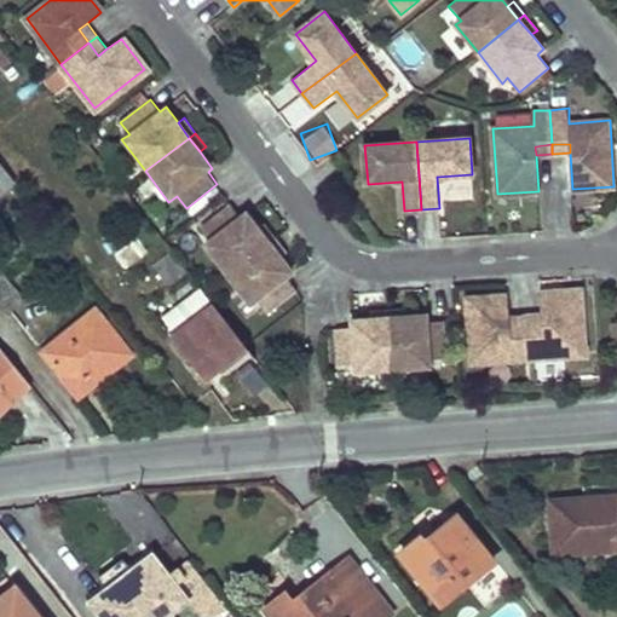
[(228,274),(269,241),(257,225),(246,211),(240,215),(230,202),(201,225),(212,238),(205,243),(228,274)]
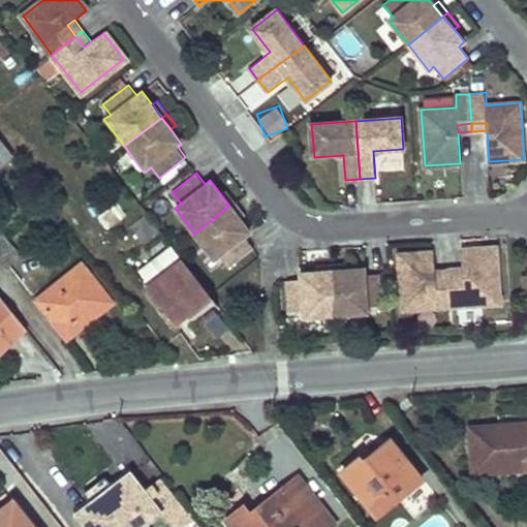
[(229,206),(236,202),(225,188),(219,192),(229,206)]
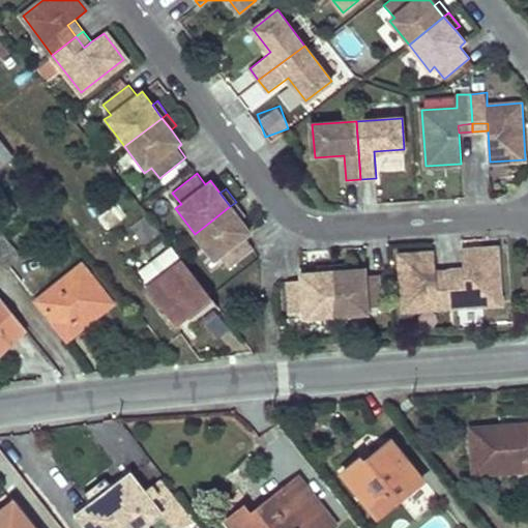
[(240,218),(245,213),(236,202),(230,206),(240,218)]
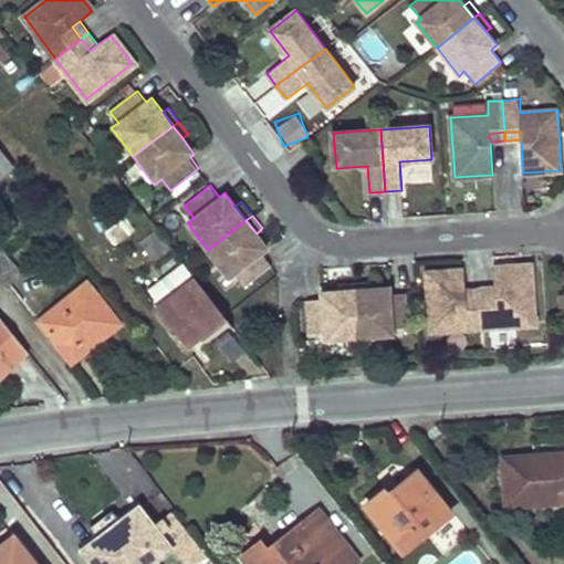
[(268,248),(257,233),(246,220),(208,250),(229,277),(235,272),(244,284),(271,264),(262,252),(268,248)]
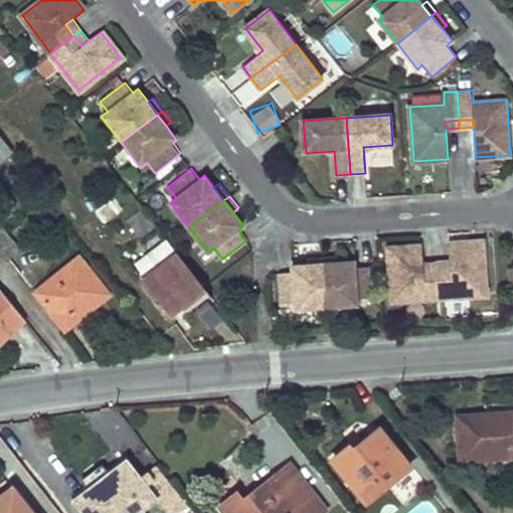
[(143,216),(130,226),(138,233),(150,224),(143,216)]
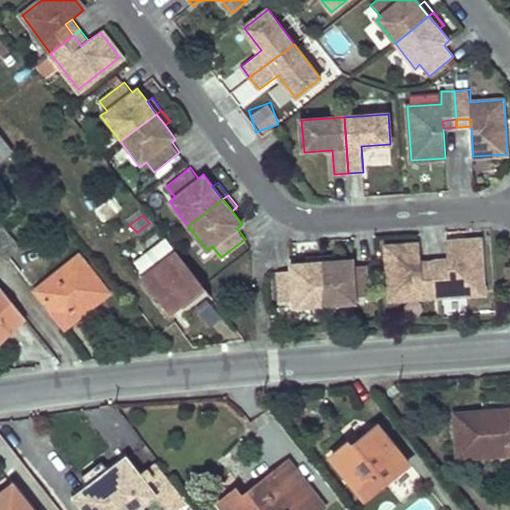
[(449,267),(435,268),(437,298),(485,294),(481,240),(447,243),(448,257),(449,267)]
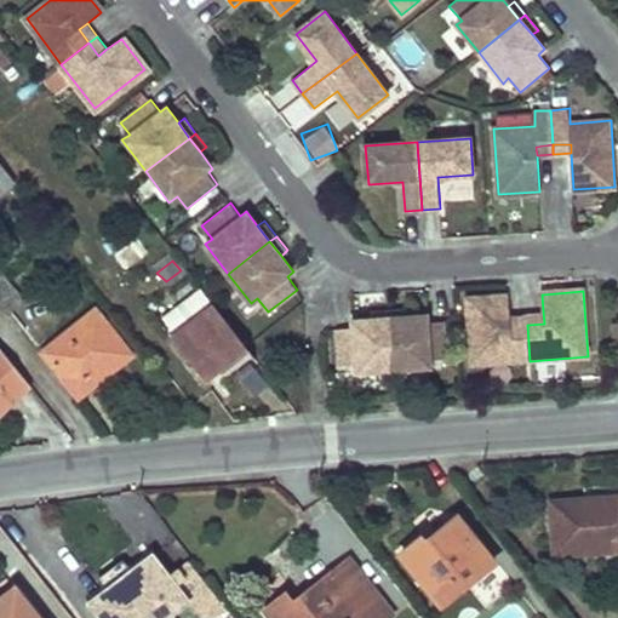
[(530,361),(527,325),(513,326),(511,314),(511,296),(467,298),(470,365),(530,361)]
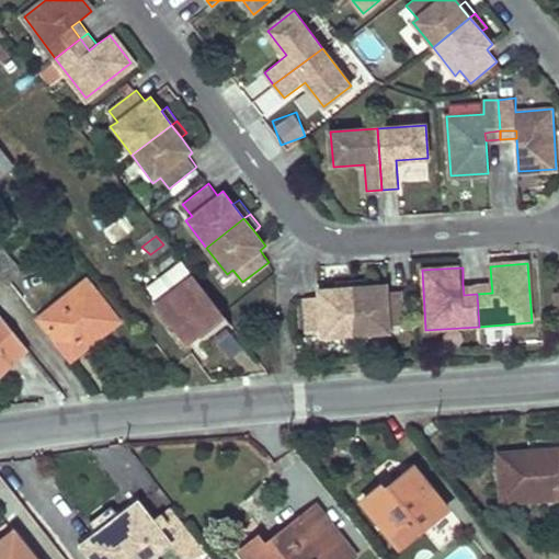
[(193,276),(151,308),(181,344),(221,315),(193,276)]
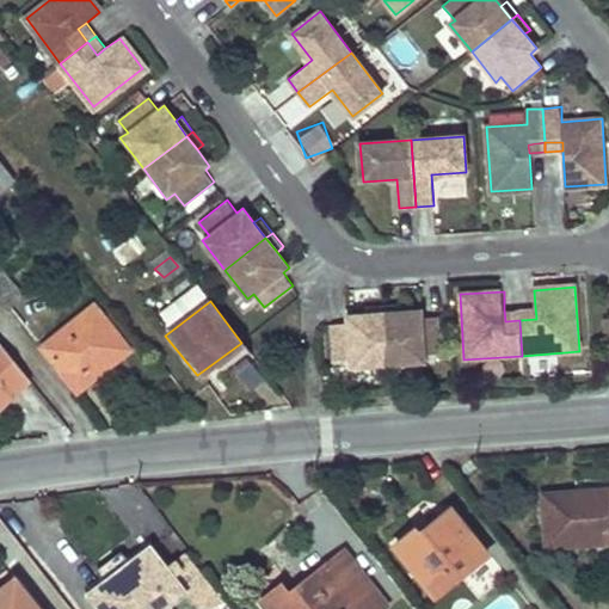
[(401,313),(400,301),(382,302),(383,313),(401,313)]
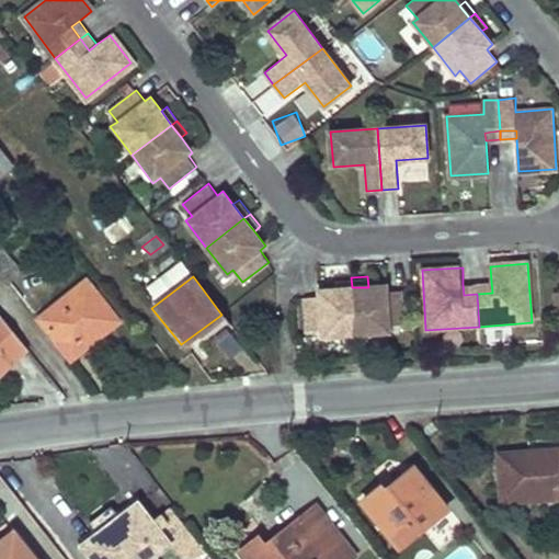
[(352,287),(351,277),(335,278),(335,289),(352,287)]
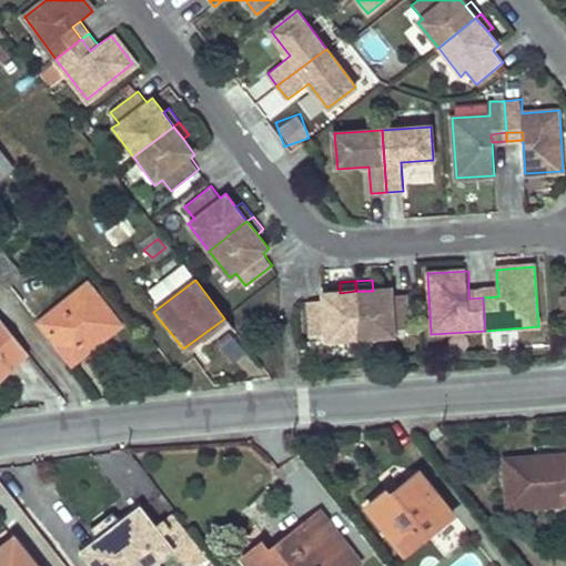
[(83,284),(70,295),(101,335),(115,324),(83,284)]
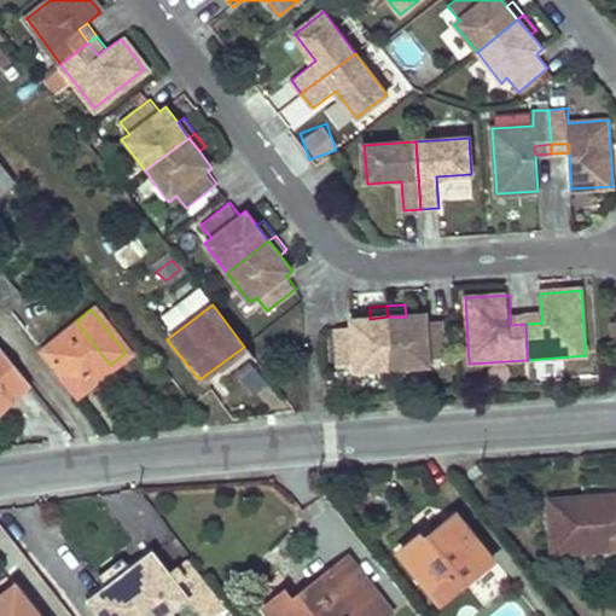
[(541,311),(524,312),(526,324),(542,323),(541,311)]
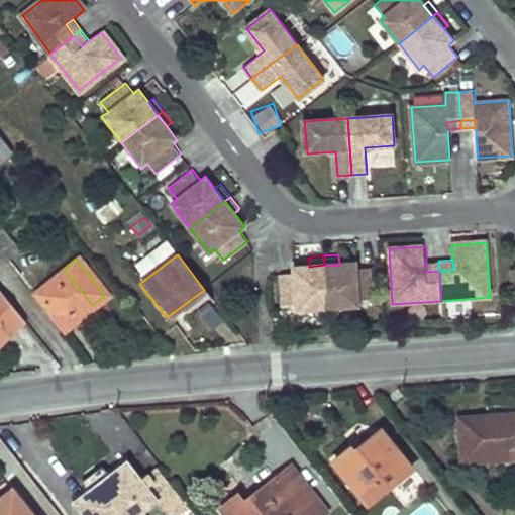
[(438,261),(426,262),(427,272),(439,271),(438,261)]
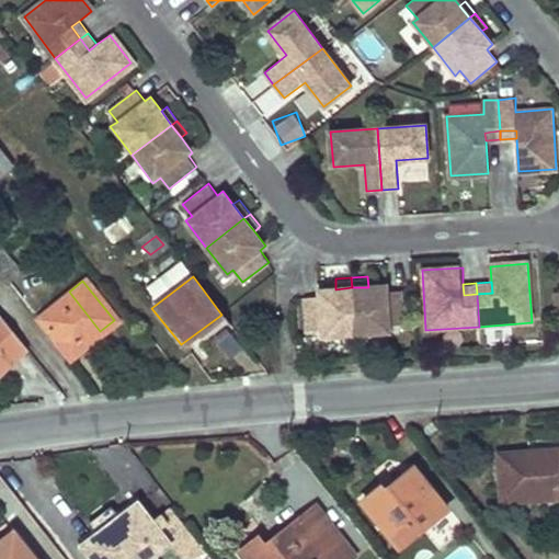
[(368,287),(352,287),(355,334),(388,332),(387,327),(405,324),(402,291),(386,291),(385,285),(368,287)]
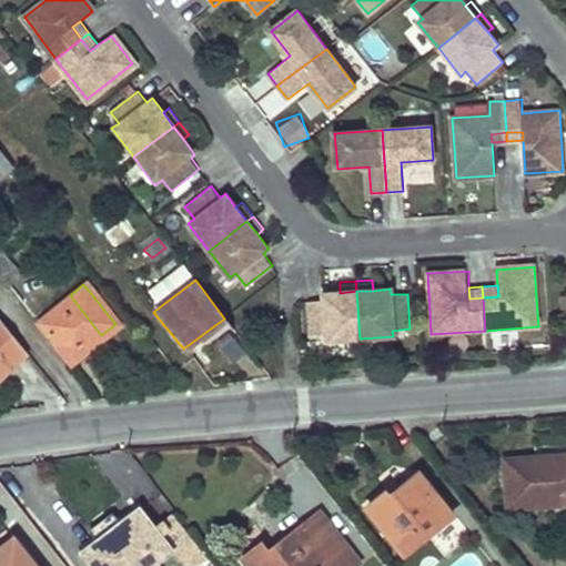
[(326,341),(360,339),(356,291),(340,293),(325,293),(325,299),(307,300),(310,335),(326,335),(326,341)]
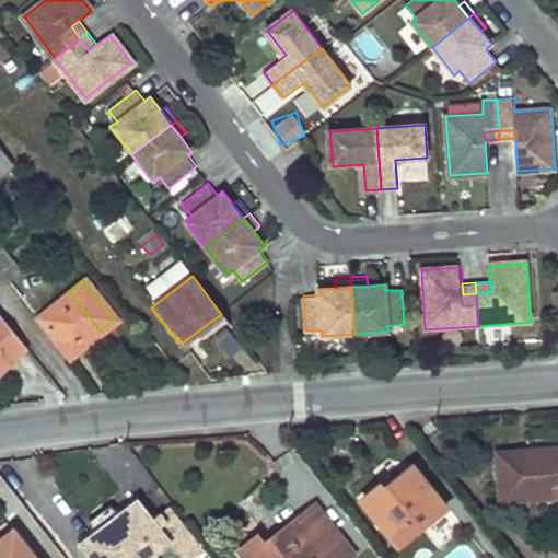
[(69,291),(35,318),(67,357),(100,330),(69,291)]
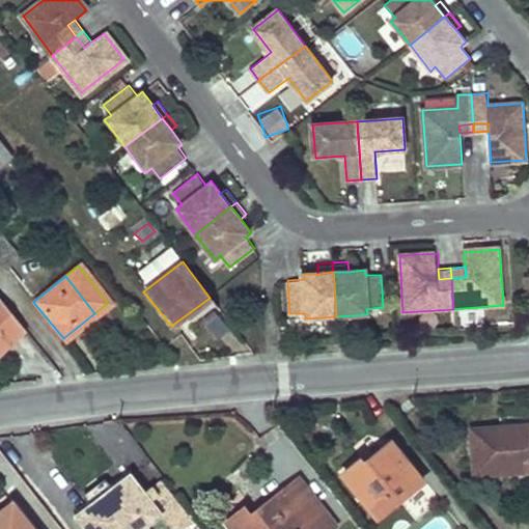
[(0,349),(21,328),(0,301),(0,349)]
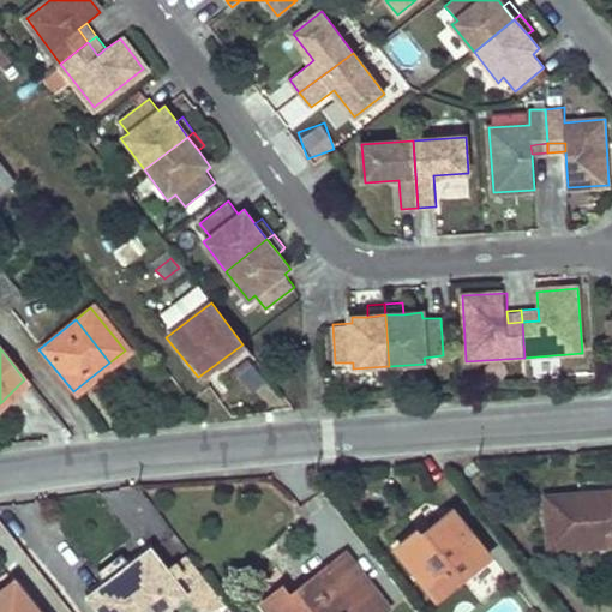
[(573,497),(541,498),(545,545),(611,540),(611,491),(573,493),(573,497)]
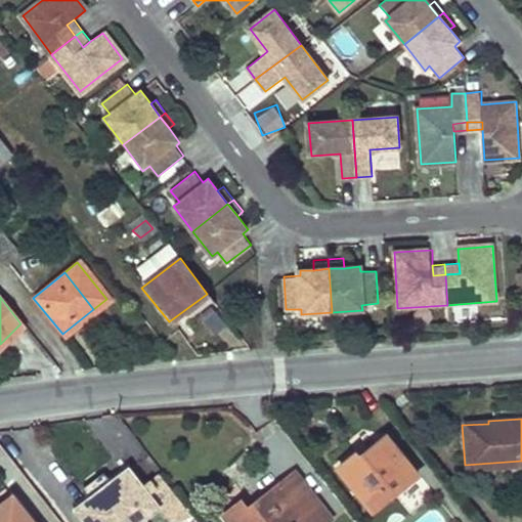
[(352,452),(336,465),(368,508),(411,473),(382,436),(355,454),(352,452)]
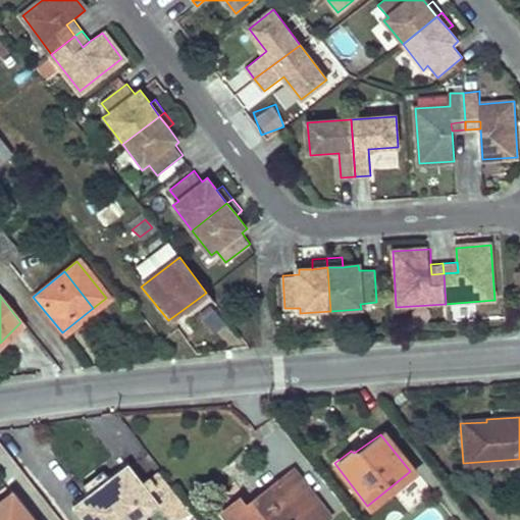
[(82,519),(133,519),(153,505),(164,519),(172,519),(189,508),(157,467),(137,483),(123,466),(71,507),(82,519)]
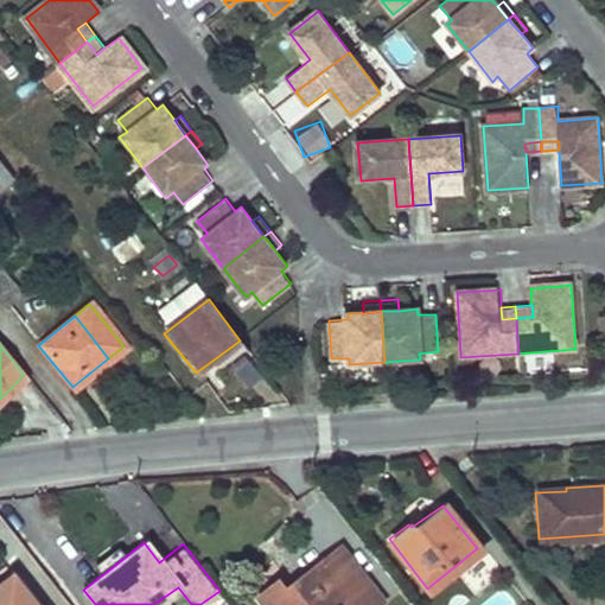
[(274,580),(255,594),(263,604),(370,604),(380,598),(337,546),(281,588),(274,580)]
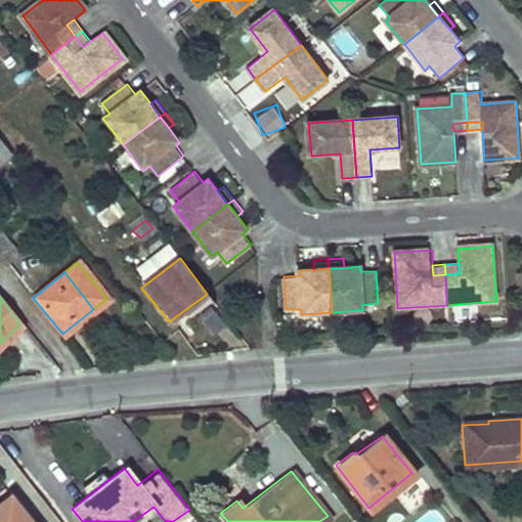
[(29,521),(8,494),(0,501),(0,521),(29,521)]
